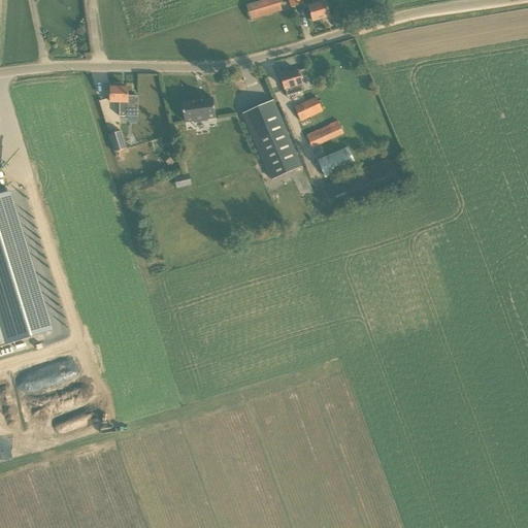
[(251,20),(283,10),(278,0),(263,0),(246,5),(251,20)]
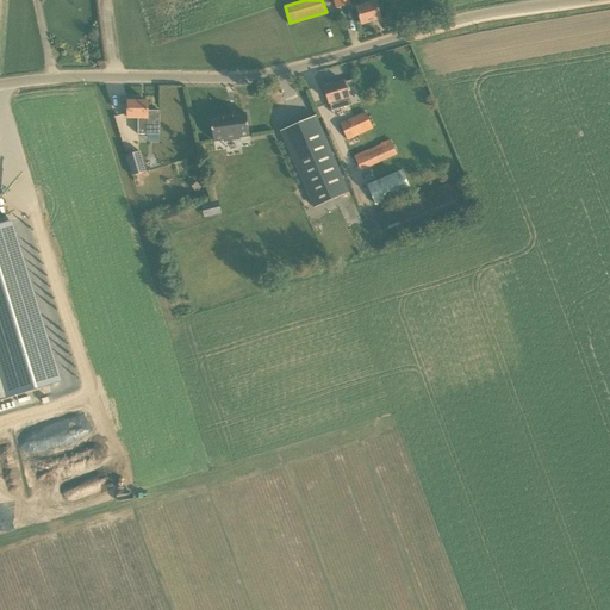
[(375,4),(373,0),(363,0),(366,6),(358,8),(362,25),(381,19),(377,2),(375,4)]
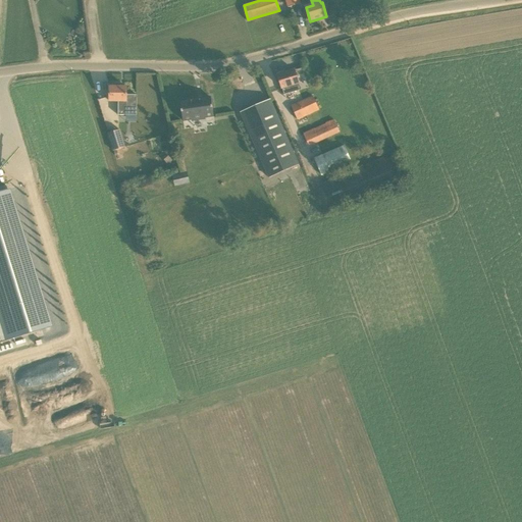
[(278,75),(283,95),(301,90),(295,70),(285,73),(284,70),(277,72),(278,75)]
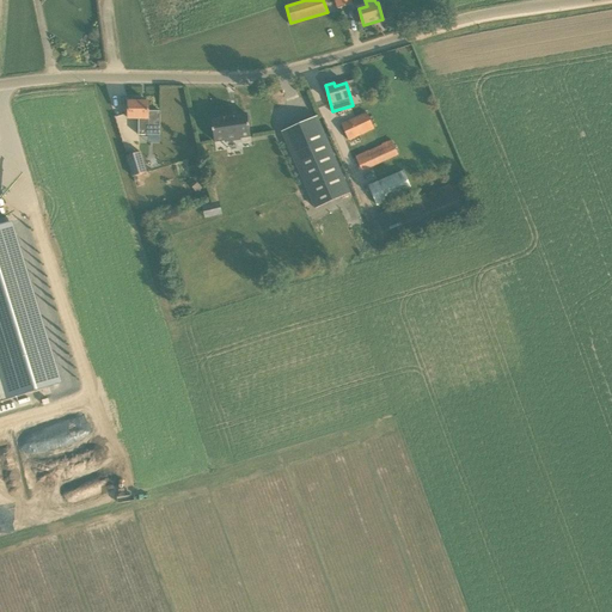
[(139,118),(139,132),(139,135),(148,135),(148,132),(160,132),(160,111),(148,111),(148,102),(128,102),(128,118),(139,118)]
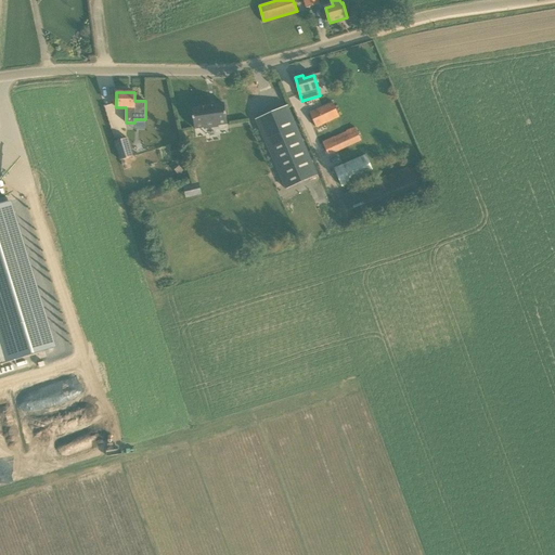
[(317,128),(340,117),(334,102),(309,113),(317,128)]
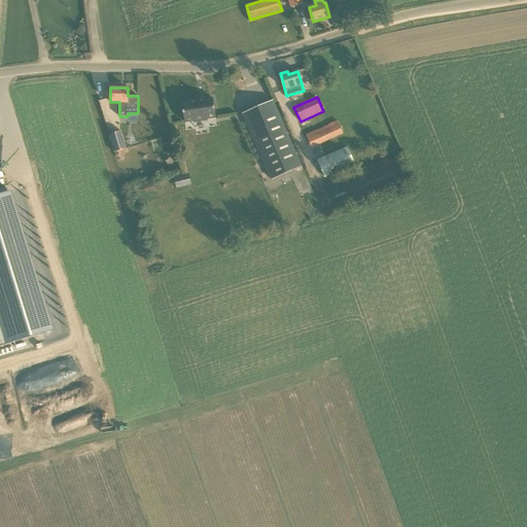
[(216,117),(213,99),(205,100),(199,101),(197,99),(190,100),(189,102),(188,102),(182,103),(184,121),(195,120),(195,123),(207,120),(207,118),(216,117)]
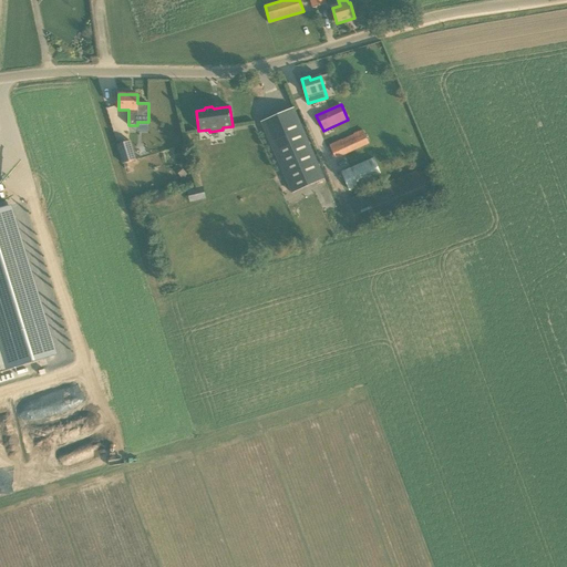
[(260,122),(291,193),(325,178),(294,109),(260,122)]
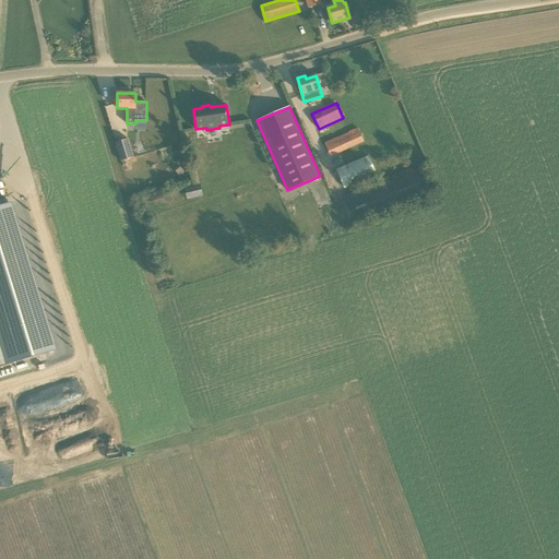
[(331,157),(365,142),(358,127),(324,143),(331,157)]
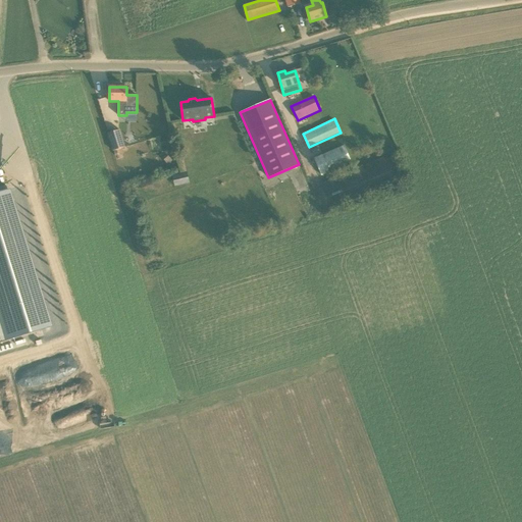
[(107,134),(112,151),(125,147),(120,129),(108,134),(107,134)]
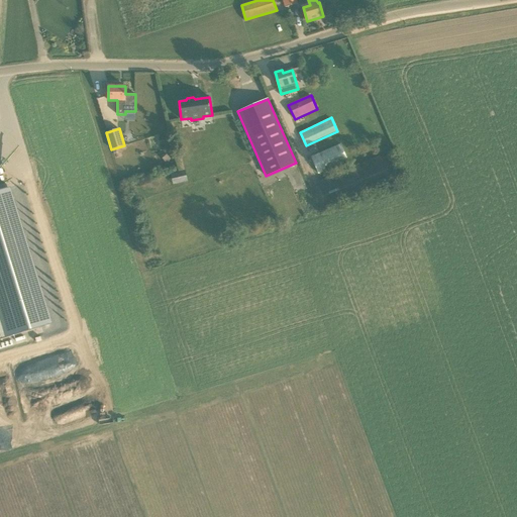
[(319,174),(348,162),(341,143),(311,157),(319,174)]
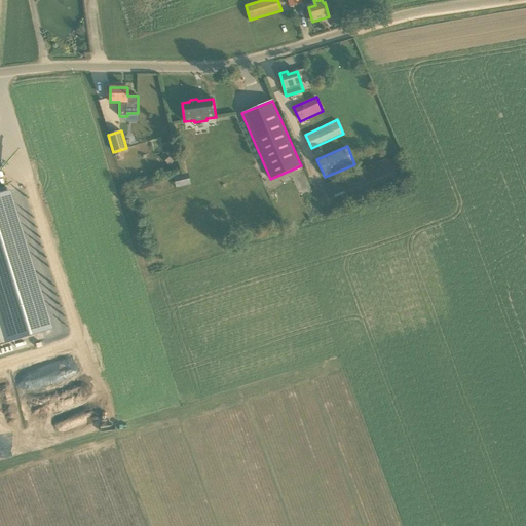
[(189,179),(174,182),(176,188),(190,184),(189,179)]
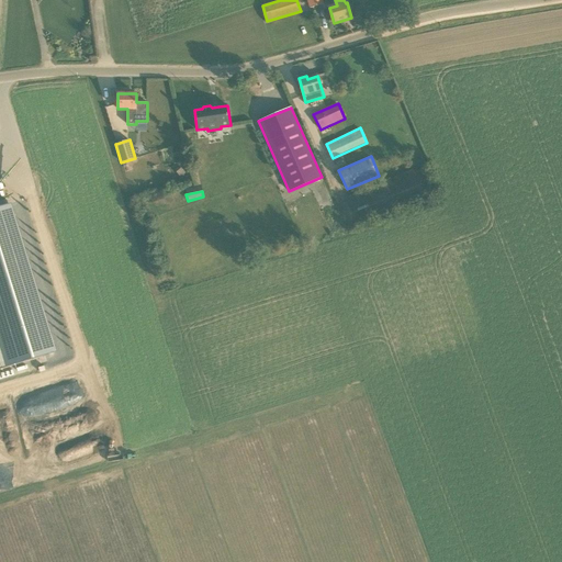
[(9,205),(0,208),(0,371),(54,356),(9,205)]
